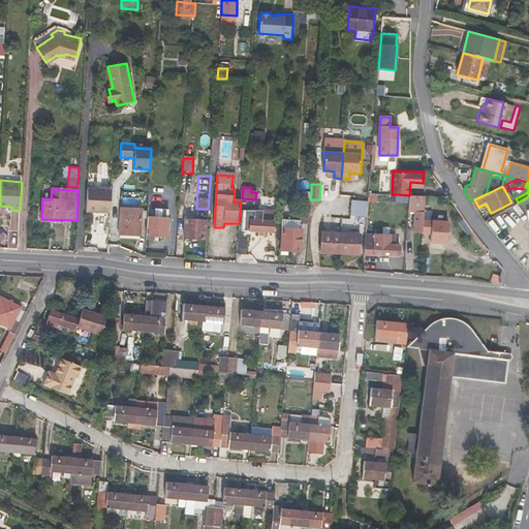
[(111,192),(87,191),(86,213),(110,214),(111,192)]
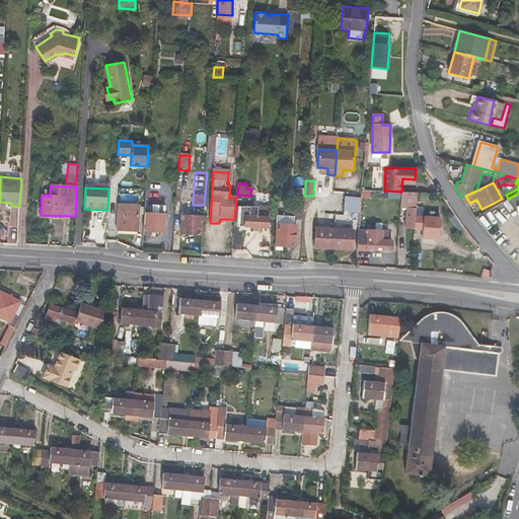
[(294,219),(303,220),(304,204),(304,196),(305,190),(295,189),(295,208),(294,213),(294,219)]
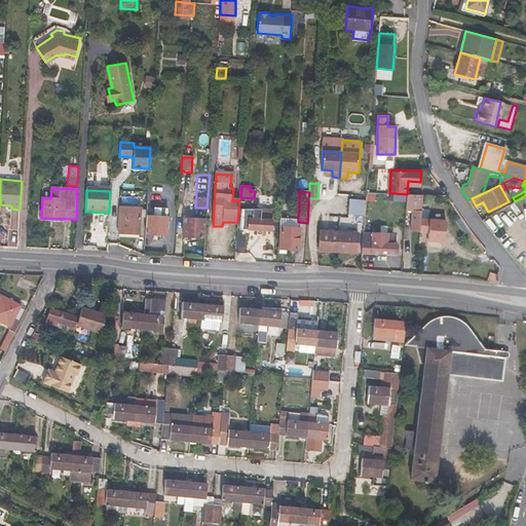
[(422,195),(407,194),(406,210),(413,211),(412,231),(420,231),(421,219),(422,202),(422,195)]
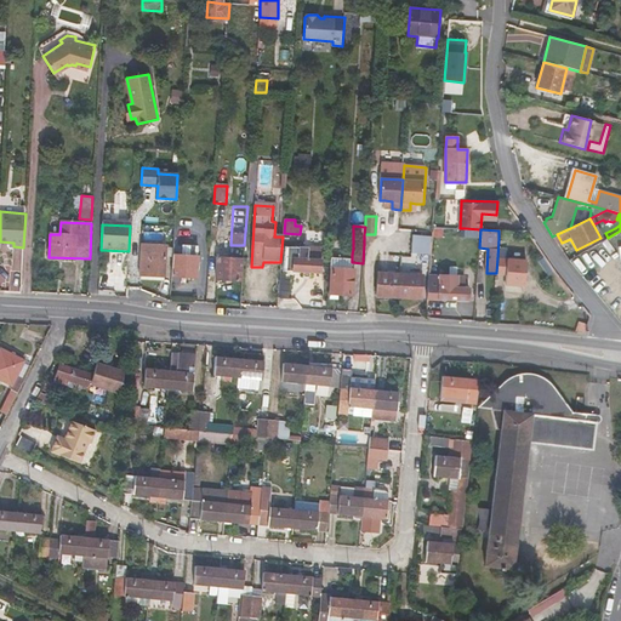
[(432,237),(412,235),(411,254),(431,255),(432,238),(432,237)]
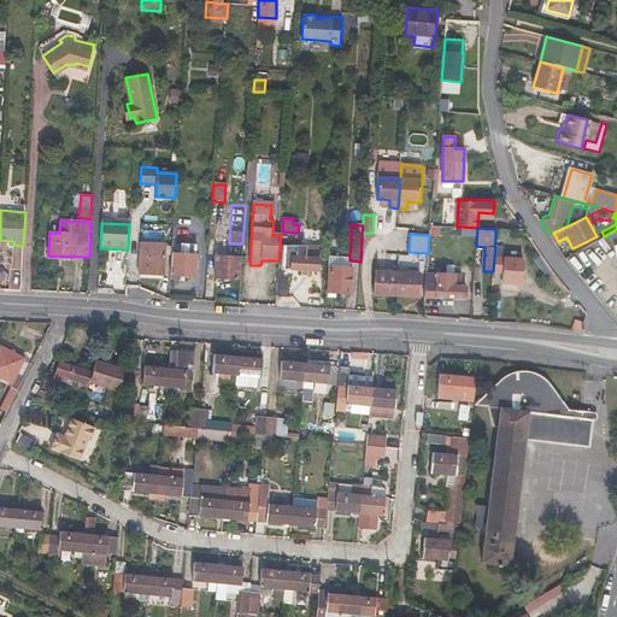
[(141,244),(140,272),(142,272),(142,277),(162,278),(163,274),(163,259),(164,245),(157,245),(158,238),(151,236),(150,244),(141,244)]
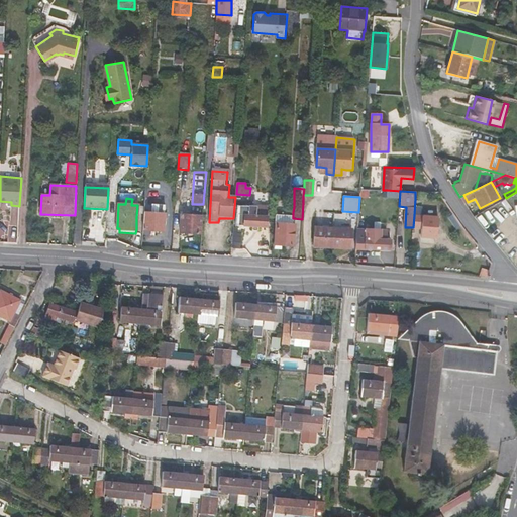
[(151,212),(145,212),(143,230),(164,231),(164,223),(168,223),(168,216),(165,216),(166,204),(151,204),(151,212)]
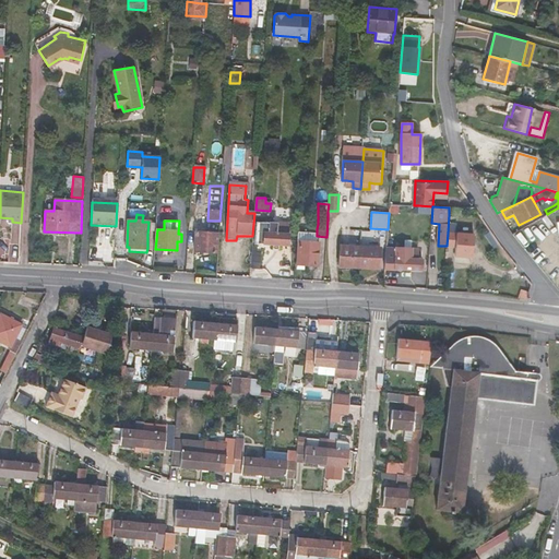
[(264,224),(256,223),(254,244),(262,244),(262,245),(287,246),(289,234),(276,233),(277,224),(265,222),(264,224)]
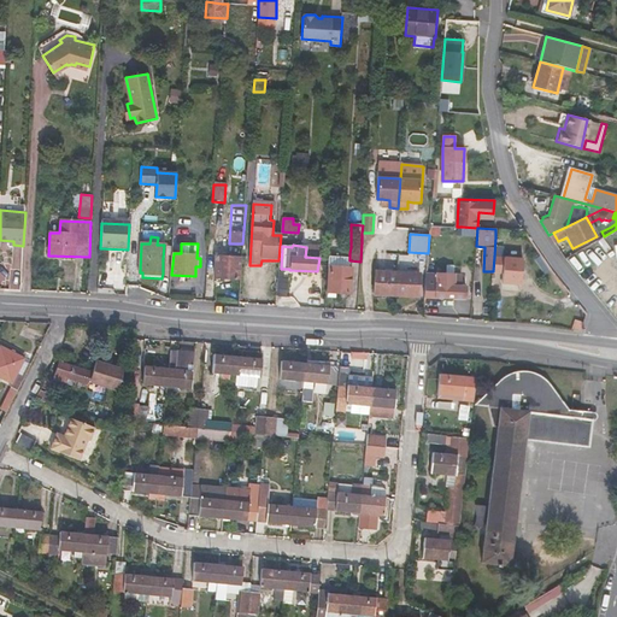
[(433,246),(432,258),(456,259),(456,247),(433,246)]
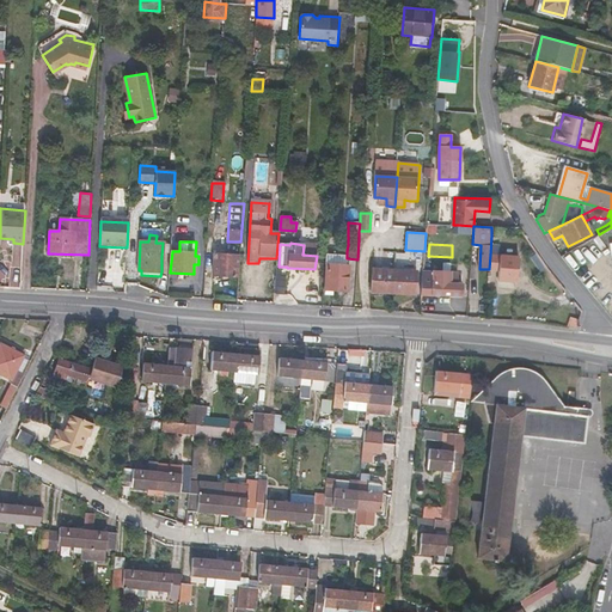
[(324,264),(323,289),(348,291),(349,265),(346,265),(346,255),(325,254),(324,264)]
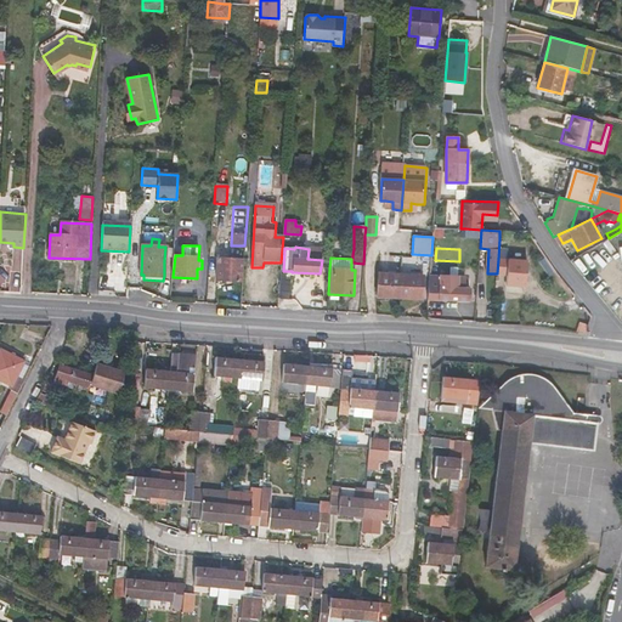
[(242,281),(244,260),(218,259),(216,278),(242,281)]
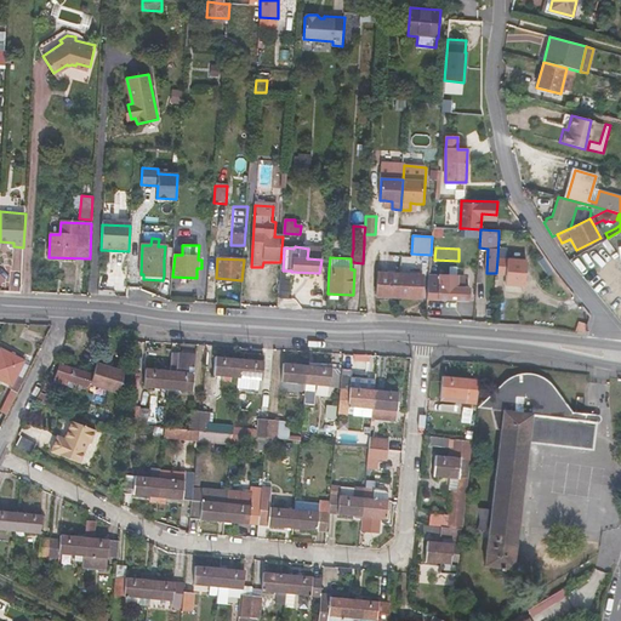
[(496,273),(496,274),(506,275),(506,285),(524,286),(525,260),(497,258),(496,273)]
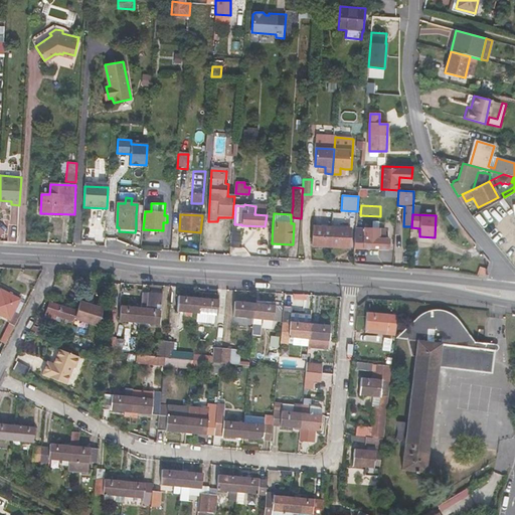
[(372,229),(356,228),(354,247),(388,250),(389,240),(384,239),(384,230),(379,230),(379,222),(372,222),(372,229)]
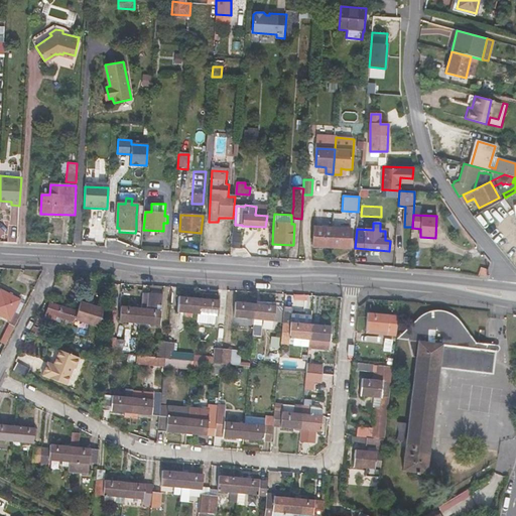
[(312,246),(332,247),(333,228),(313,227),(312,246)]
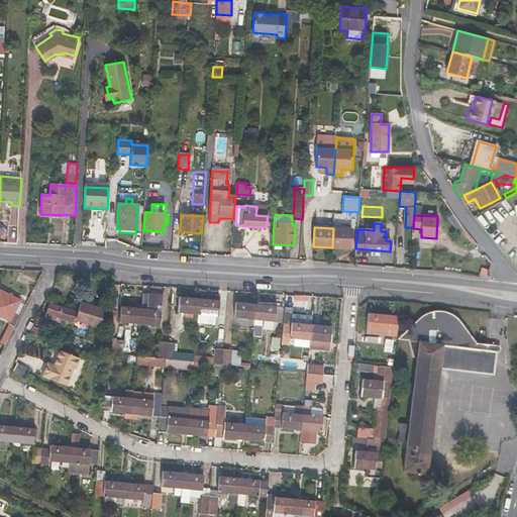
[(333,228),(332,247),(351,248),(353,229),(333,228)]
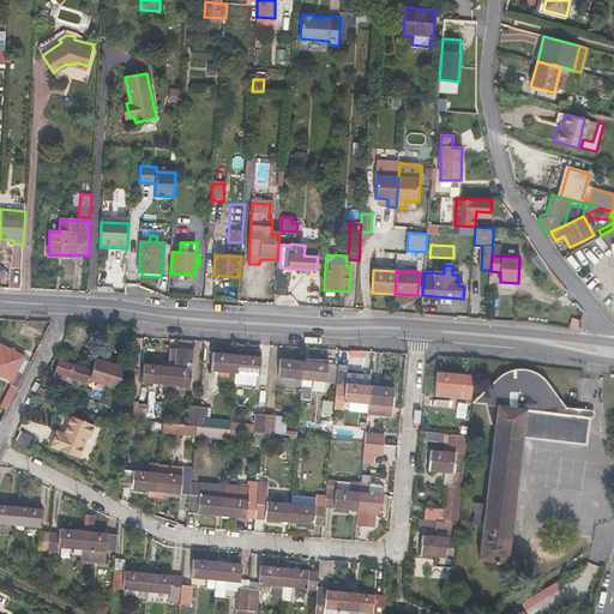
[(283,277),(276,277),(275,294),(287,295),(287,277),(283,277)]
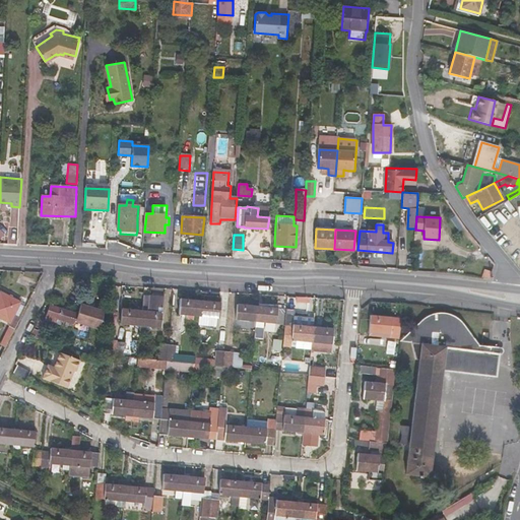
[(481,269),(478,277),(486,278),(489,271),(481,269)]
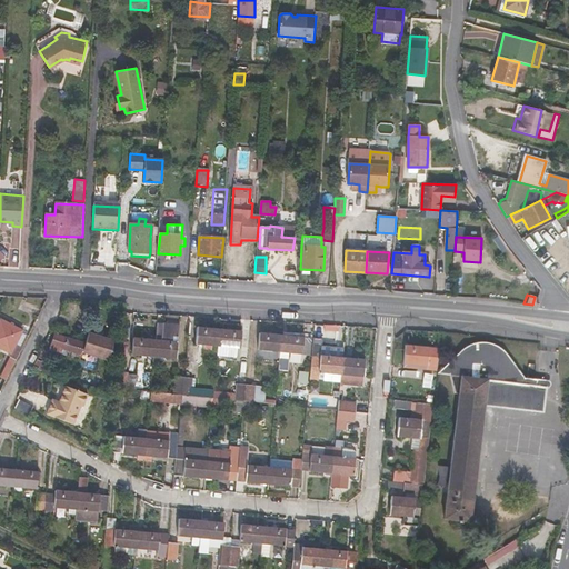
[(6,380),(28,336),(22,332),(23,330),(15,326),(16,323),(12,321),(11,323),(1,319),(0,320),(0,347),(11,353),(10,356),(11,357),(0,377),(6,380)]
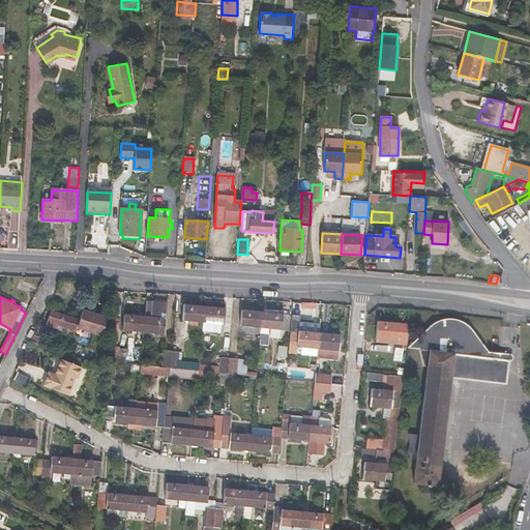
[(168,302),(147,300),(145,316),(144,332),(143,341),(150,342),(155,335),(155,333),(165,334),(168,302)]
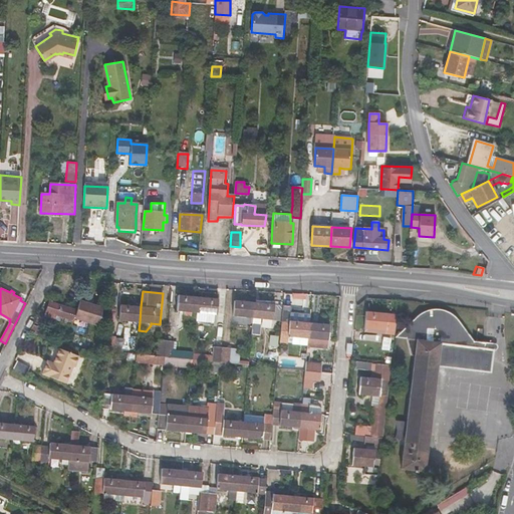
[(198,313),(199,296),(179,295),(177,311),(198,313)]
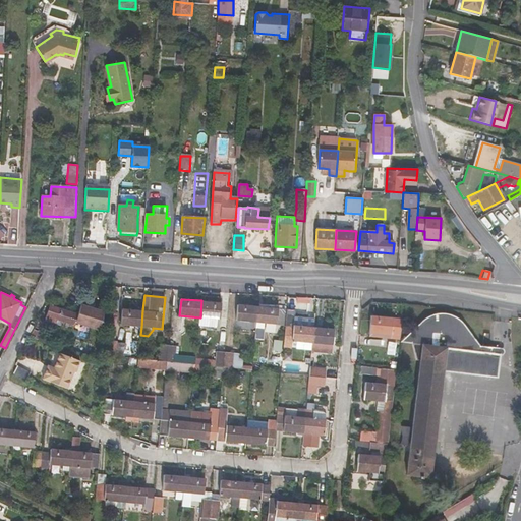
[(222,302),(201,300),(200,317),(221,319),(222,302)]
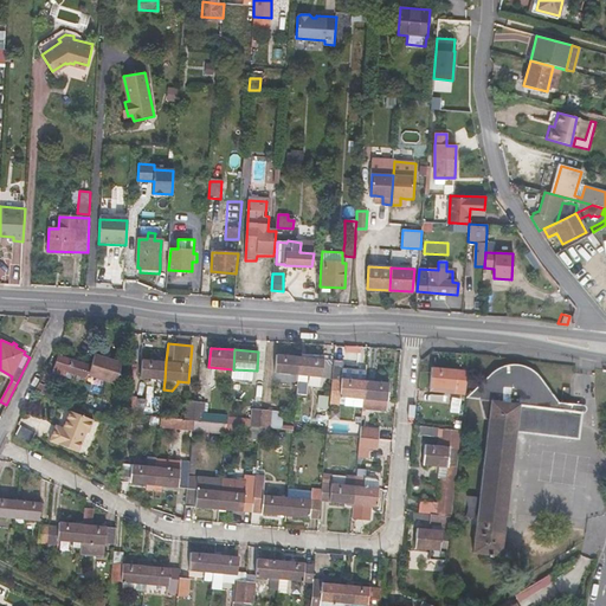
[(91,365),(58,354),(53,371),(66,374),(65,375),(72,378),(78,380),(85,382),(89,373),(115,382),(122,361),(95,353),(91,365)]
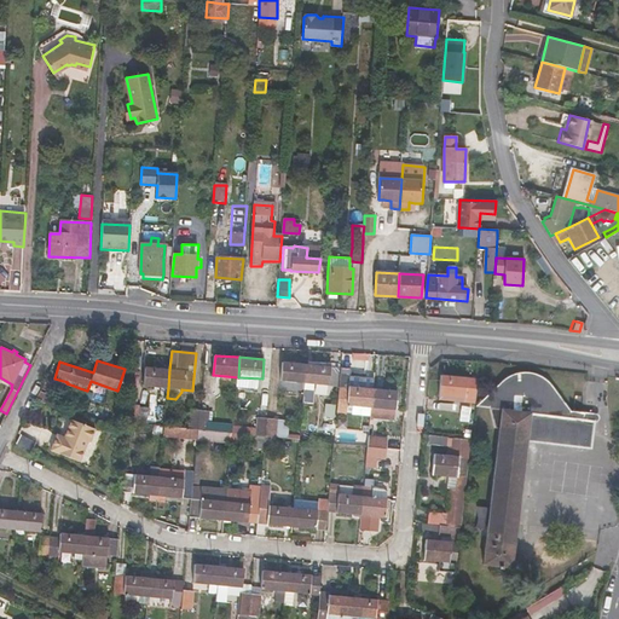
[(306,383),(307,363),(284,362),(282,381),(306,383)]
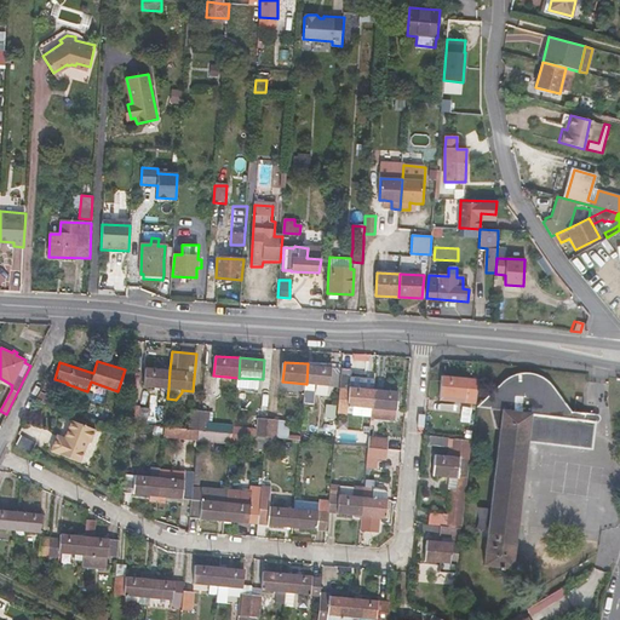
[(340,367),(308,363),(306,384),(305,390),(315,390),(315,384),(339,386),(340,367)]
